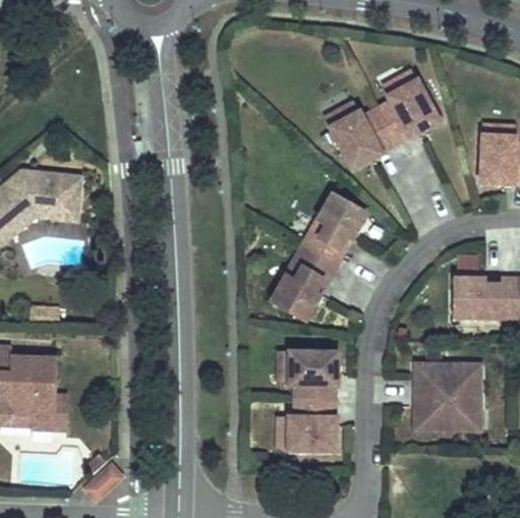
[(386,93),(416,76),(411,67),(382,83),(386,93)]
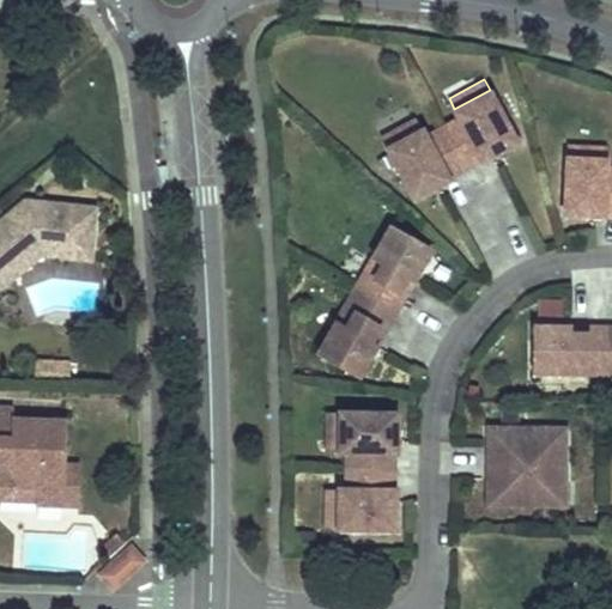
[(491,154),(517,140),(490,90),(454,109),(458,116),(442,125),(460,158),(486,145),(491,154)]
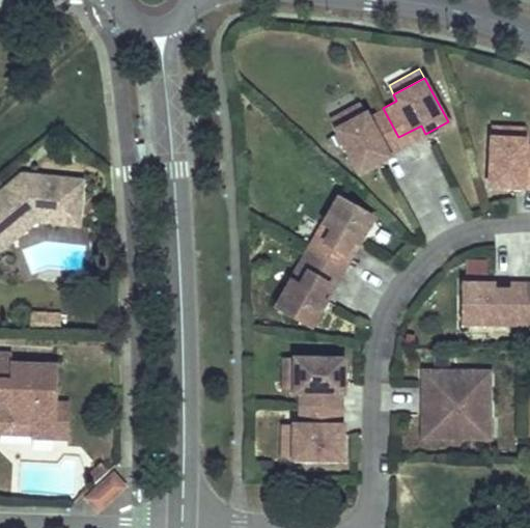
[(335,127),(365,110),(360,101),(330,117),(335,127)]
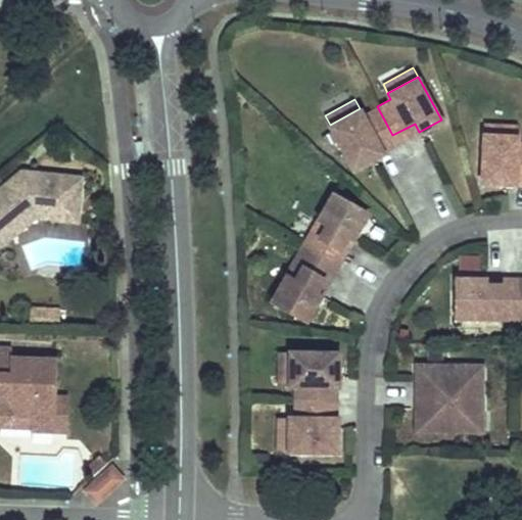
[(352,168),(375,155),(371,147),(392,135),(377,106),(363,113),(360,108),(330,125),(352,168)]
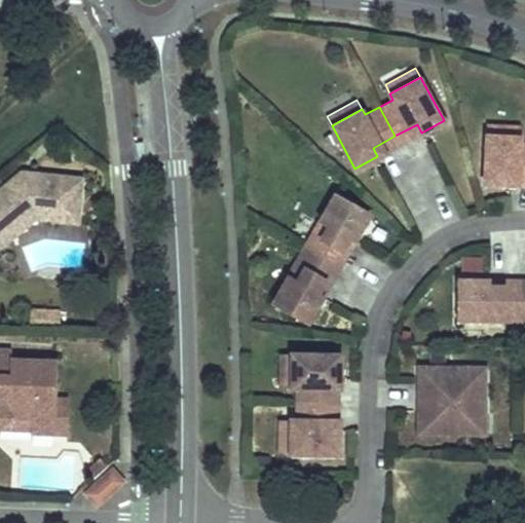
[(486,133),(521,135),(521,124),(487,122),(486,133)]
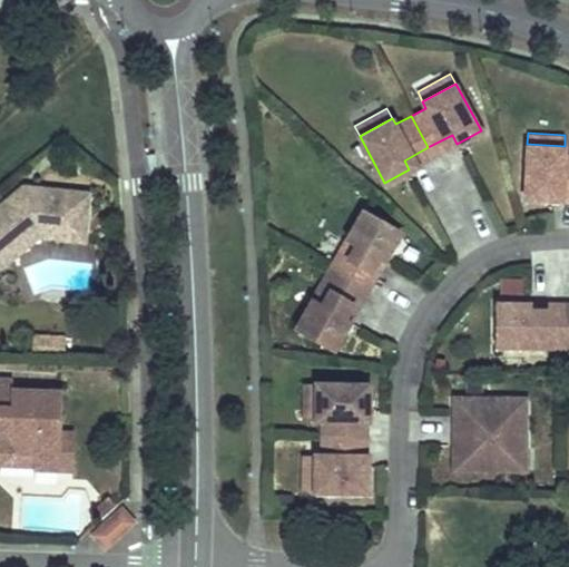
[(409,169),(457,144),(452,135),(428,147),(404,160),(409,169)]
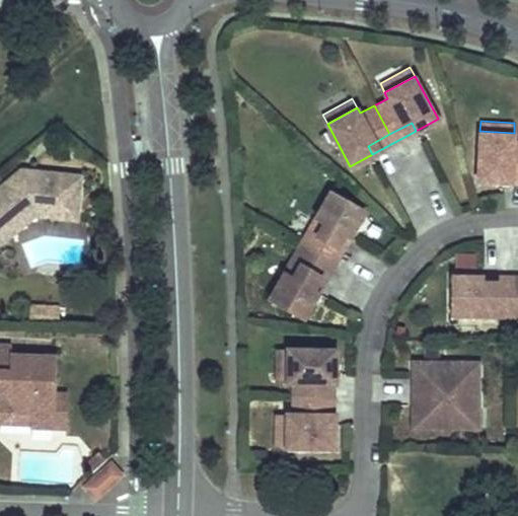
[(503,171),(517,171),(517,138),(514,139),(514,133),(479,131),(477,178),(503,180),(503,171)]
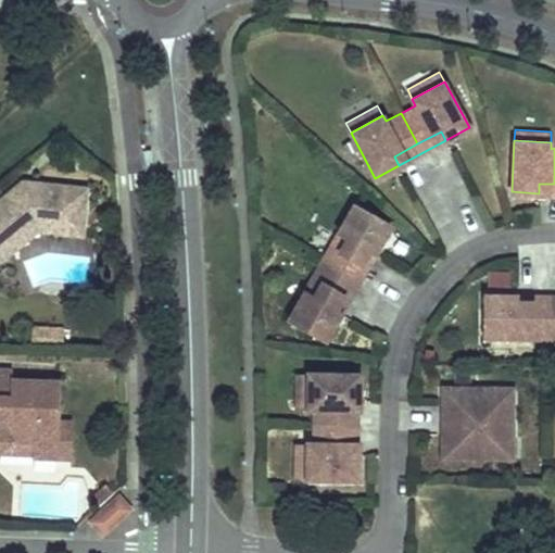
[(87,188),(23,181),(0,199),(0,249),(21,233),(37,230),(83,235),(87,188)]
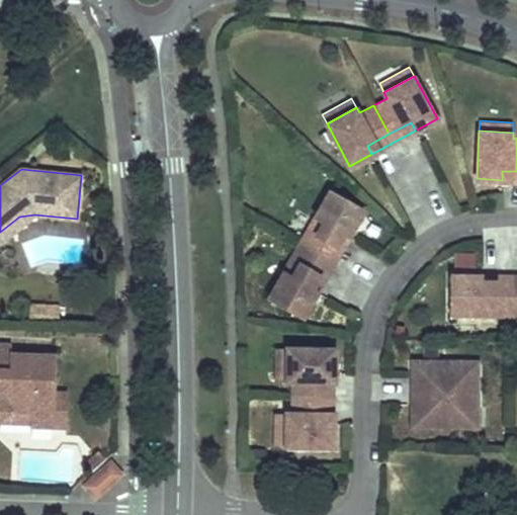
[(502,180),(516,180),(516,171),(502,171),(502,180)]
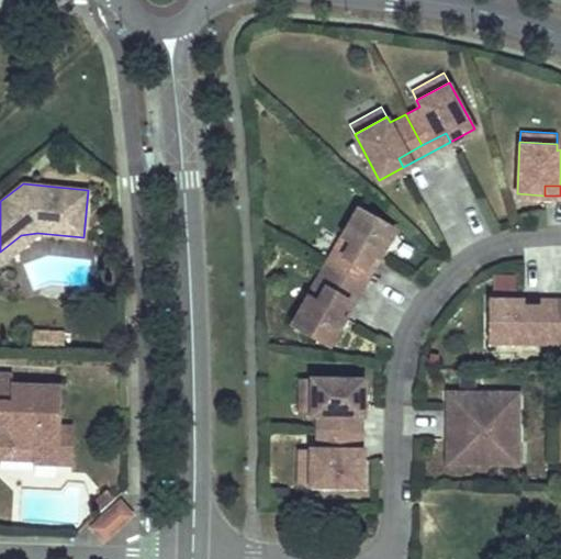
[(395,227),(358,205),(341,235),(345,237),(350,241),(343,254),(337,252),(328,267),(362,286),(371,270),(365,267),(372,254),(379,257),(395,227)]
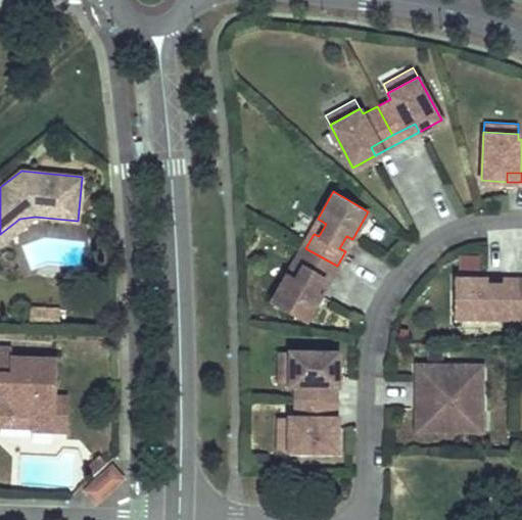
[(19,219),(0,234),(0,244),(35,217),(19,219)]
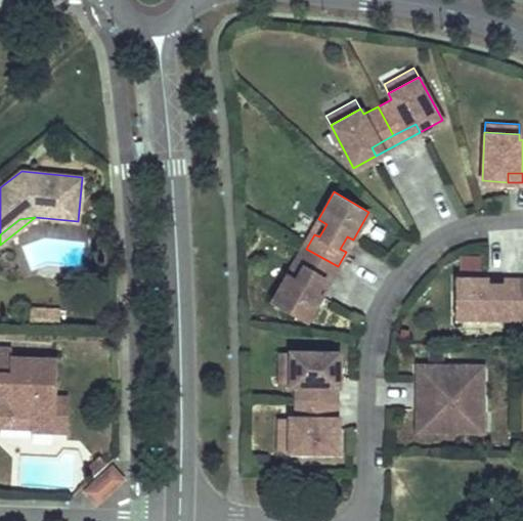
[(327,224),(321,221),(314,234),(319,236),(327,224)]
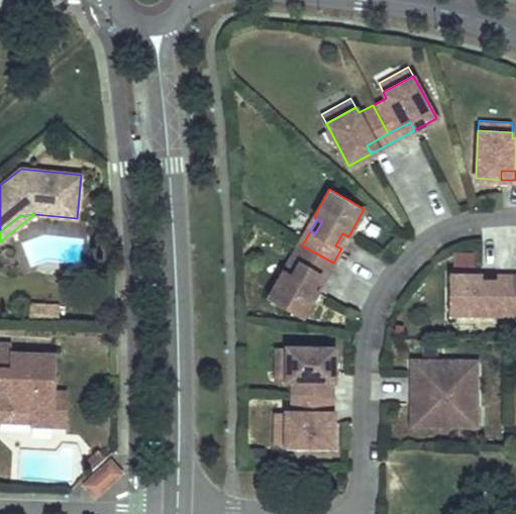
[(348,236),(342,233),(335,245),(341,248),(348,236)]
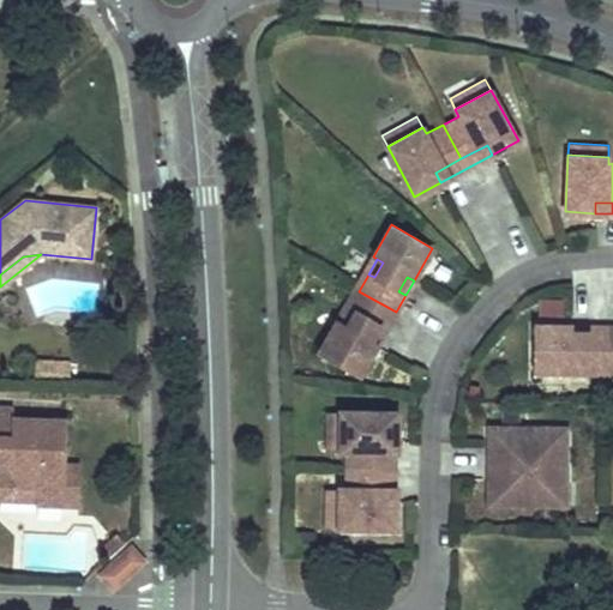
[(396,312),(359,291),(349,307),(355,310),(347,326),(341,322),(336,319),(318,351),(359,375),(378,343),(371,339),(379,325),(386,328),(396,312)]
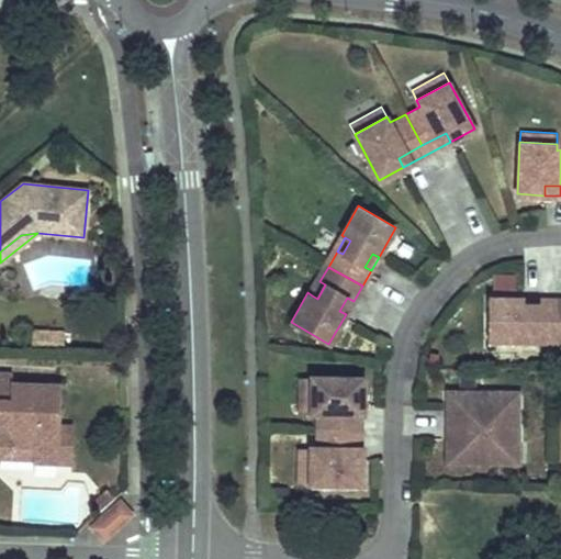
[(517,290),(517,270),(493,270),(494,290),(517,290)]
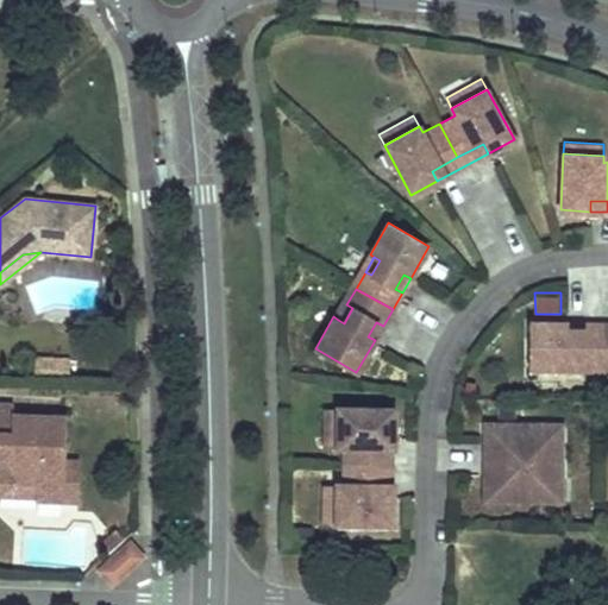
[(352,308),(346,304),(338,320),(344,323),(352,308)]
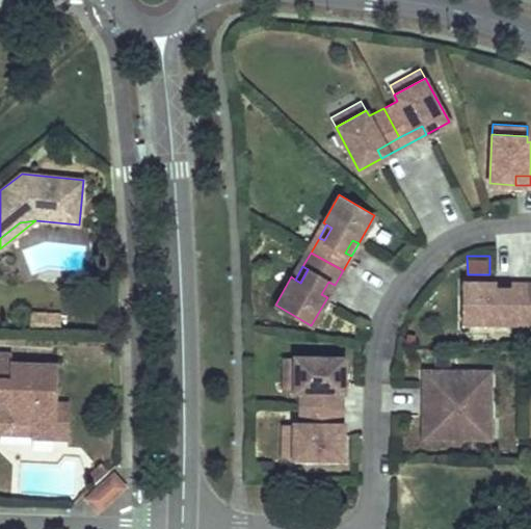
[(335,285),(328,282),(321,294),(327,297),(335,285)]
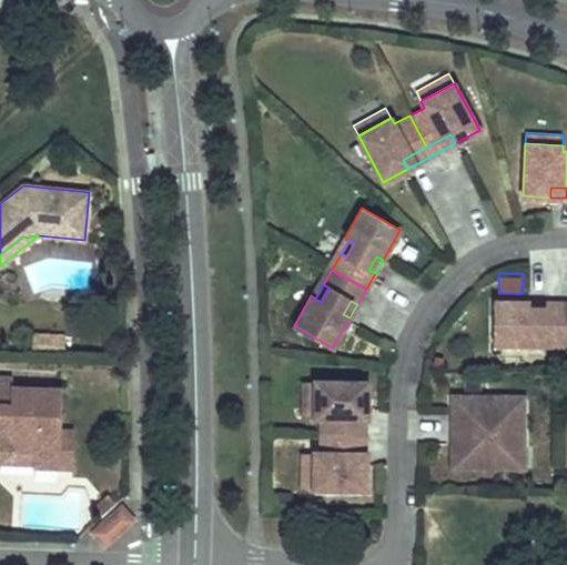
[(495,301),(494,344),(528,344),(528,340),(528,333),(544,333),(544,340),(562,340),(562,301),(544,301),(544,308),(528,308),(528,301),(495,301)]
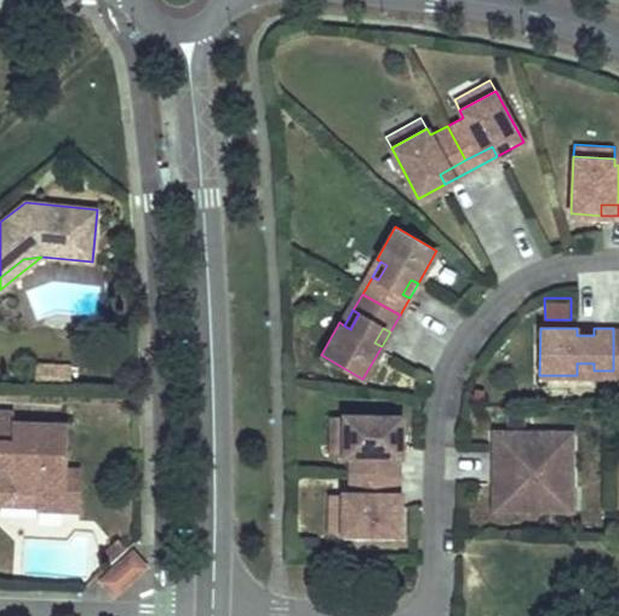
[(73,385),(73,364),(39,363),(38,384),(73,385)]
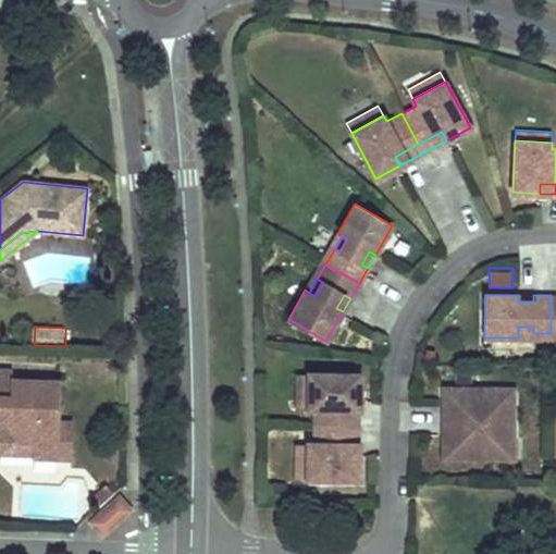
[(36,442),(35,454),(35,457),(60,457),(61,420),(62,380),(14,378),(14,369),(0,368),(0,452),(12,441),(36,442)]
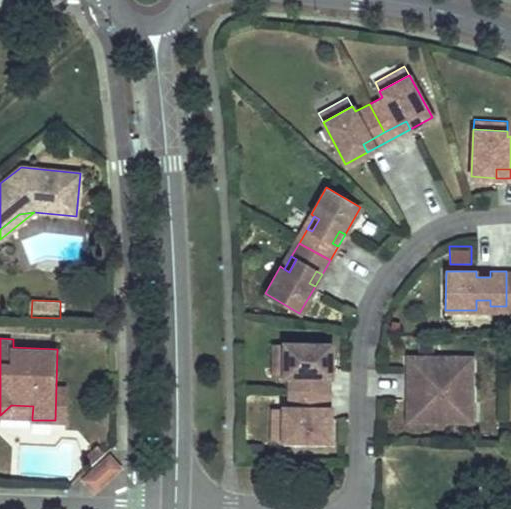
[(283,375),(284,341),(274,341),(274,375),(283,375)]
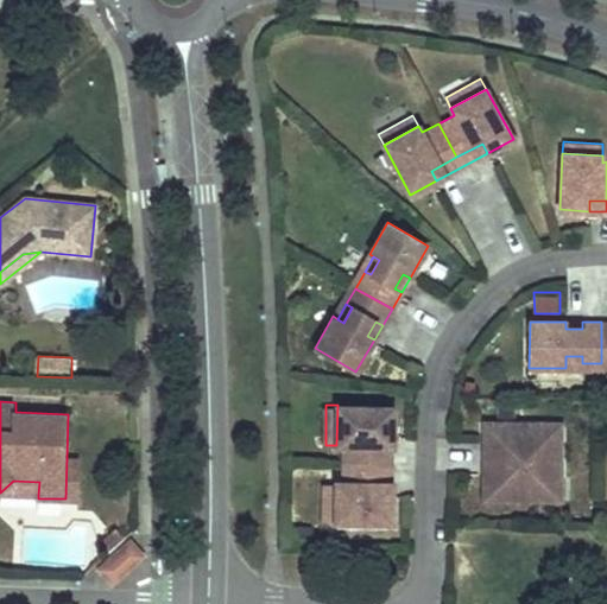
[(343,464),(383,464),(383,436),(393,436),(394,407),(337,405),(336,445),(345,445),(343,464)]
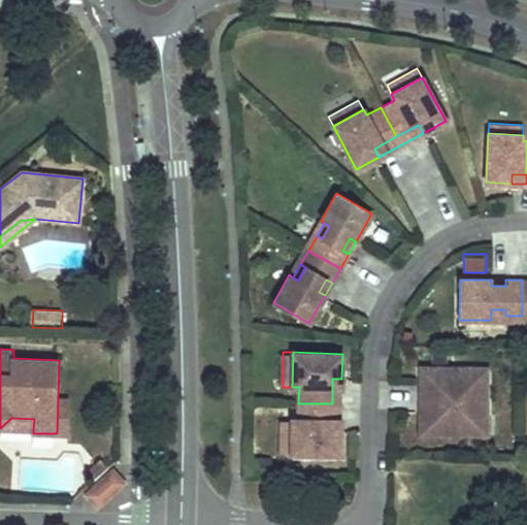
[(488,366),(421,365),(421,399),(430,399),(430,409),(421,409),(420,432),(479,433),(480,408),(488,408),(488,366)]
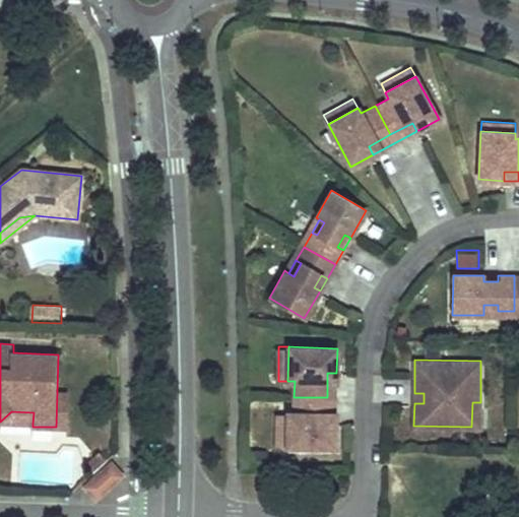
[(335,423),(336,373),(327,373),(327,397),(326,423),(335,423)]
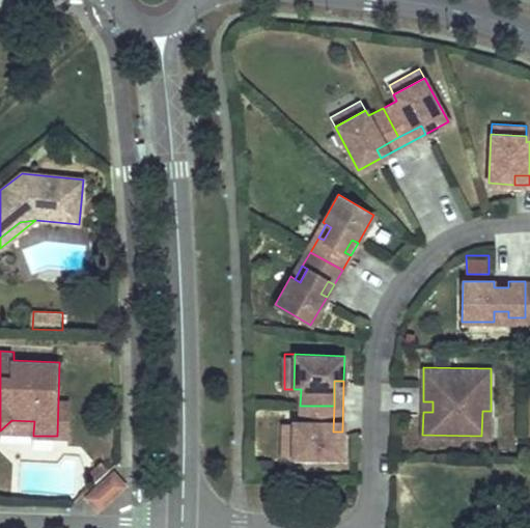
[(70,437),(72,400),(58,400),(57,436),(70,437)]
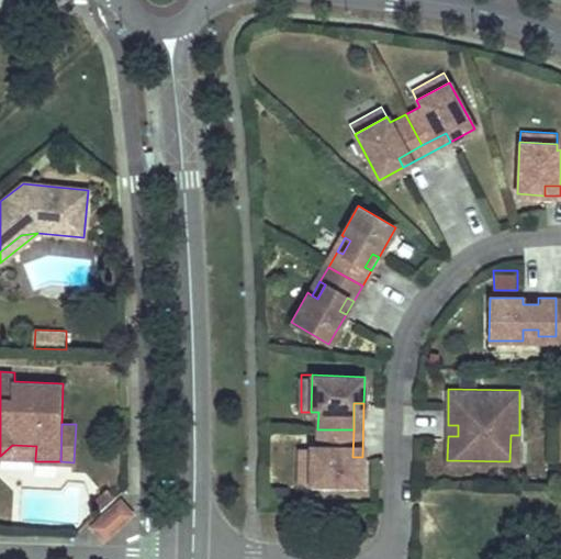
[(458,436),(458,425),(448,425),(448,436),(458,436)]
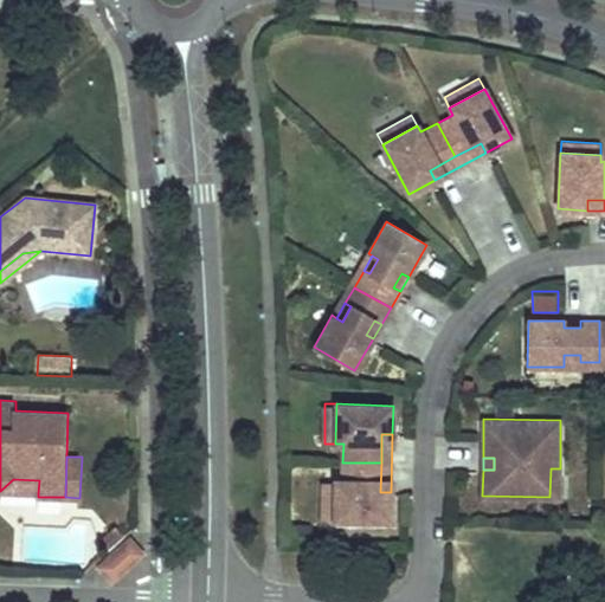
[(391,522),(391,492),(380,492),(381,463),(342,463),(342,480),(335,480),(334,520),(391,522)]
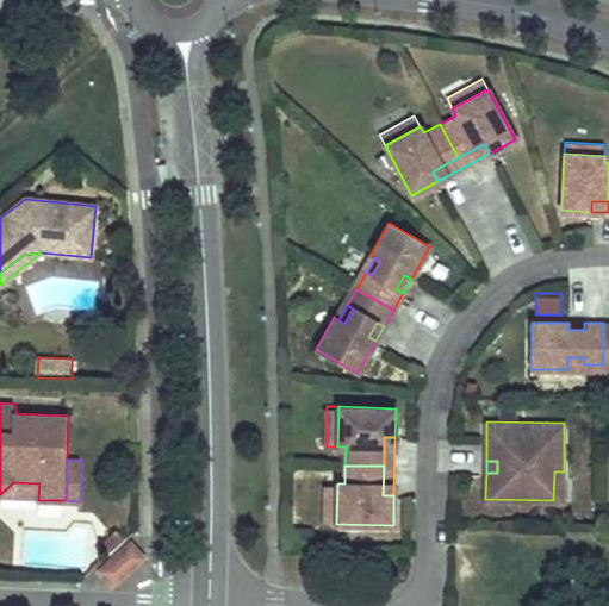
[(563,500),(564,472),(554,472),(553,500),(563,500)]
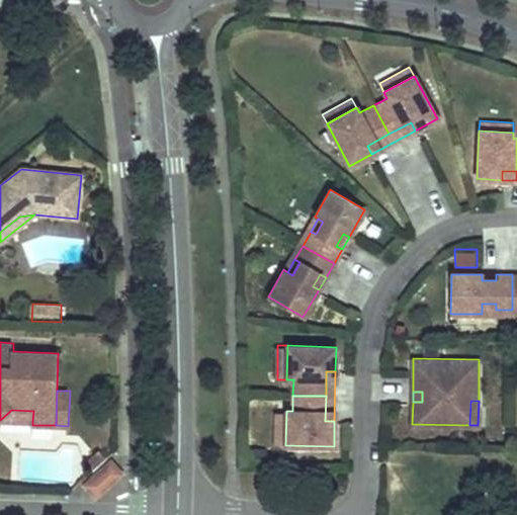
[(33,411),(11,410),(0,420),(32,422),(33,411)]
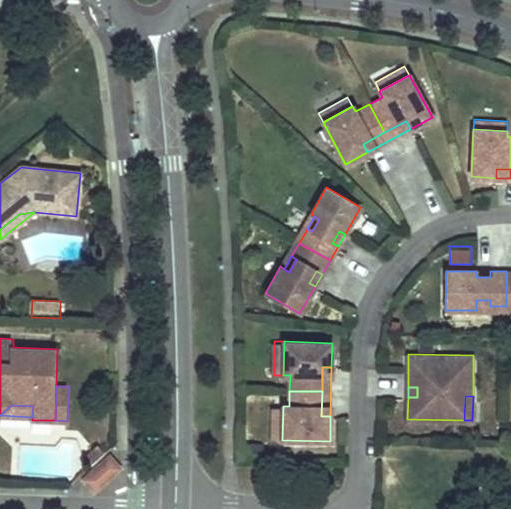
[(282,440),(283,406),(273,406),(272,439),(282,440)]
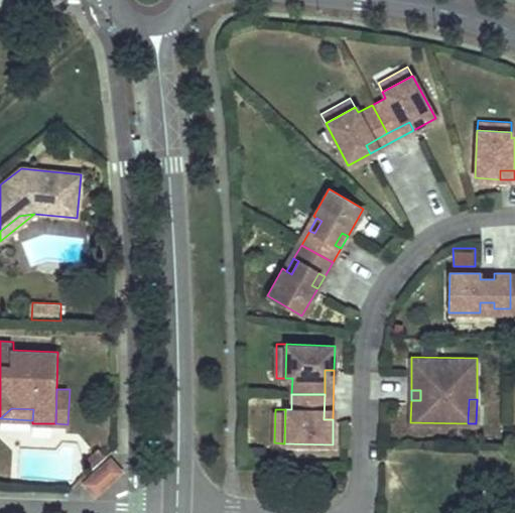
[(87,460),(95,468),(108,455),(101,446),(87,460)]
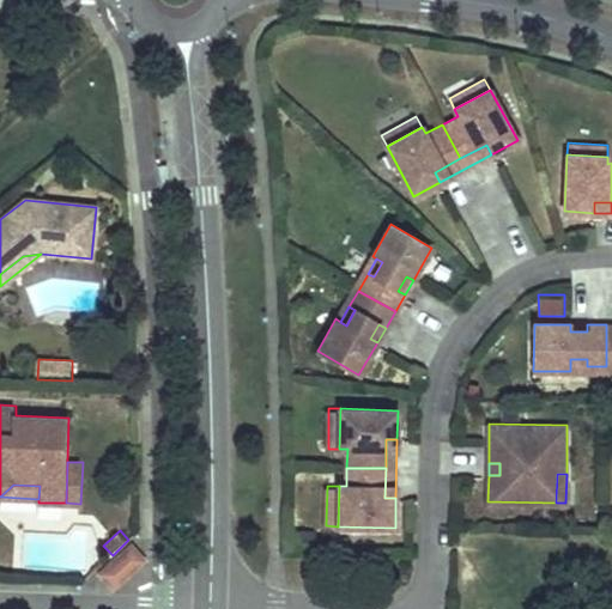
[(139,558),(128,546),(100,572),(109,584),(139,558)]
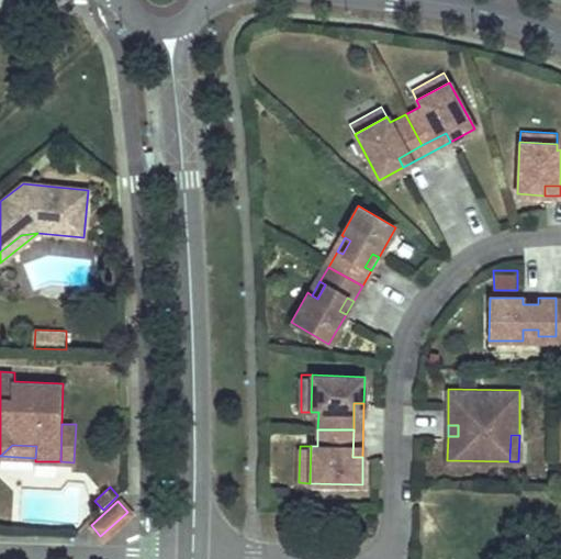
All buildings are outlined.
